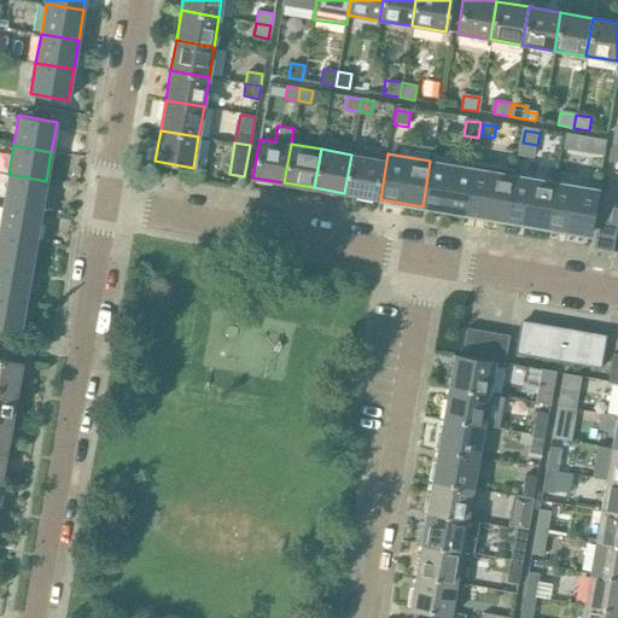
[(351,155),(344,193),(375,198),(382,159),(351,155)]
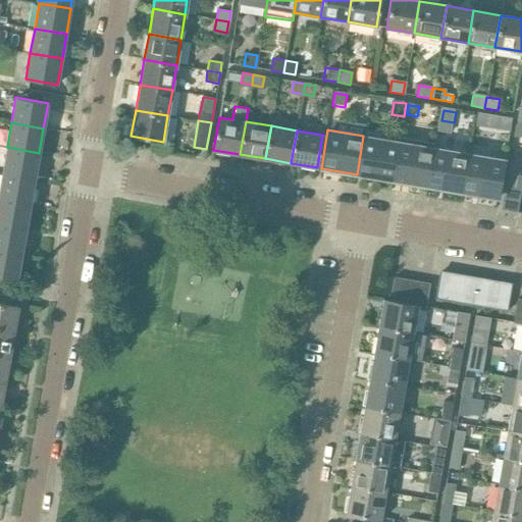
[(357,174),(392,180),(399,137),(364,132),(363,136),(357,174)]
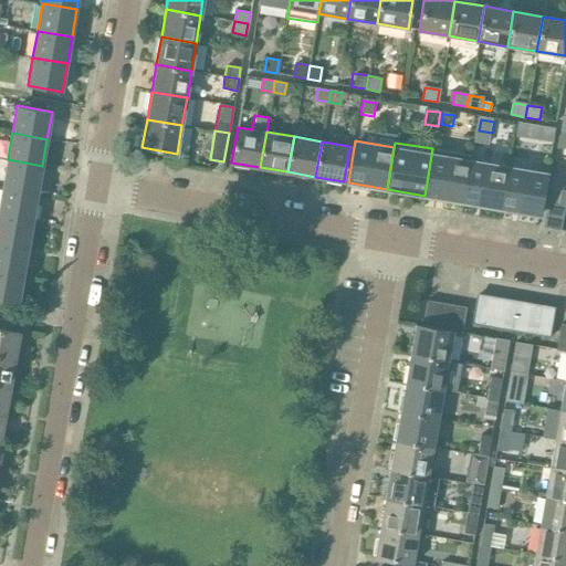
[(425,196),(463,202),(470,160),(471,155),(432,148),(425,196)]
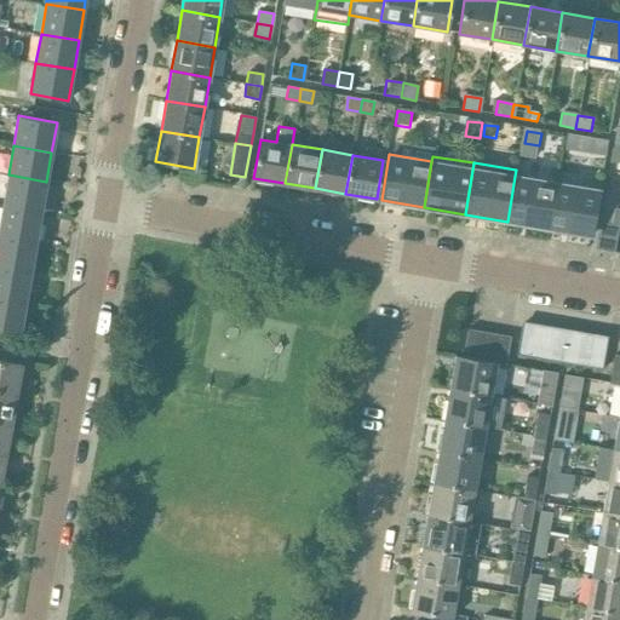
[(41,212),(46,182),(9,174),(4,205),(41,212)]
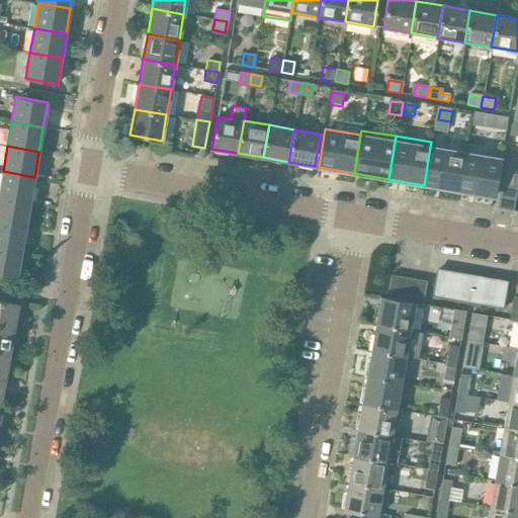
[(464,153),(430,147),(424,185),(458,191),(464,153)]
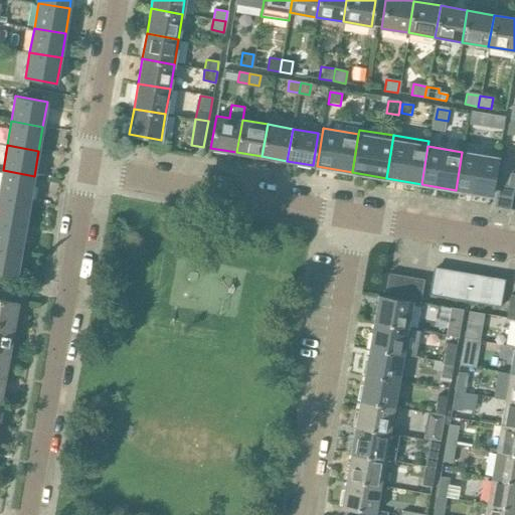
[(497,158),(462,152),(456,190),(491,196),(497,158)]
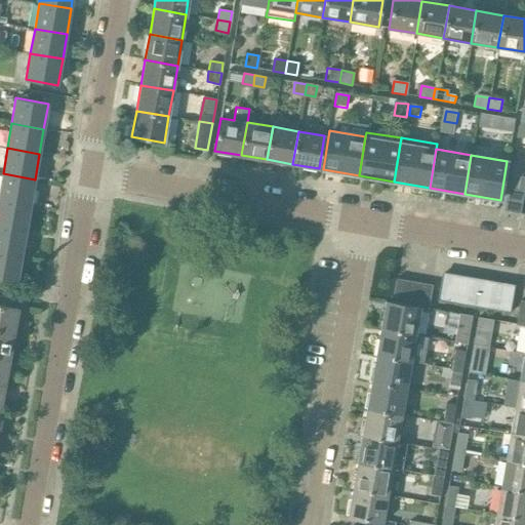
[(511,174),(521,175),(523,162),(513,160),(511,174)]
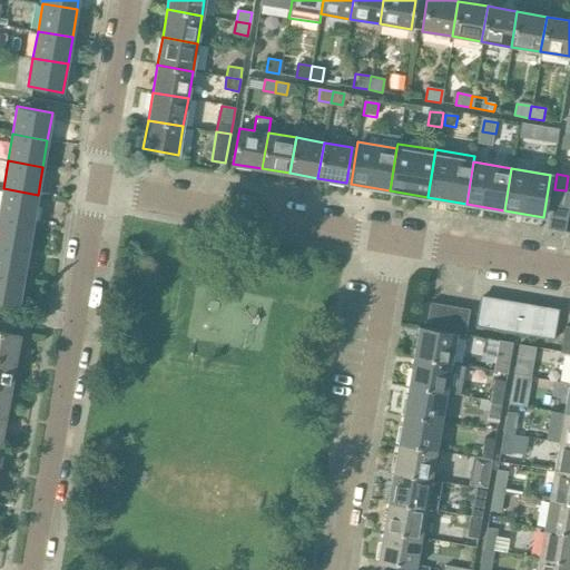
[(0,215),(32,222),(38,195),(3,188),(0,204),(0,215)]
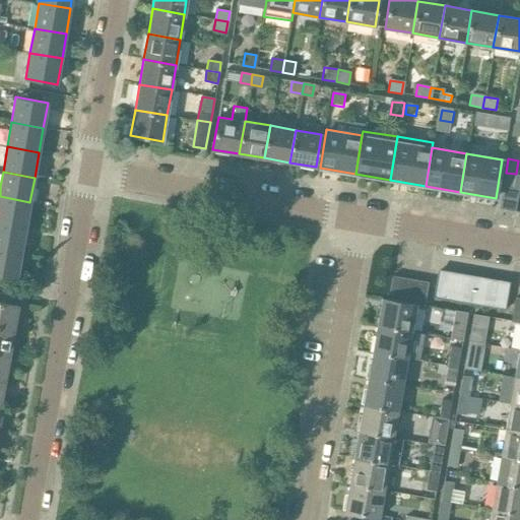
[(516,174),(506,173),(503,187),(513,189),(516,174)]
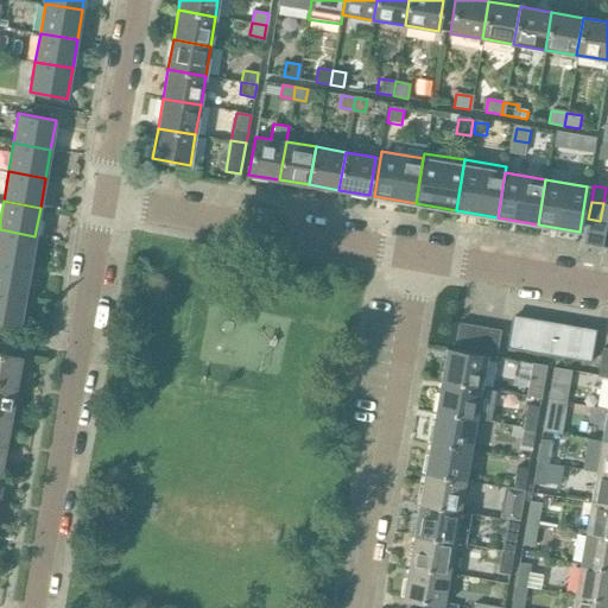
[(0,229),(0,259),(30,265),(35,236),(0,229)]
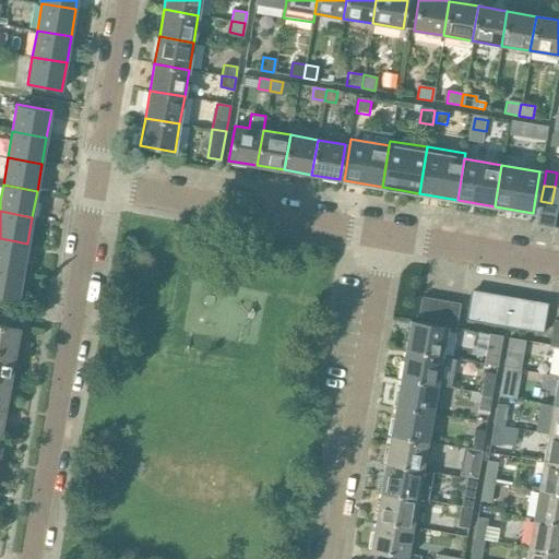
[(0,266),(23,271),(27,244),(0,238),(0,266)]
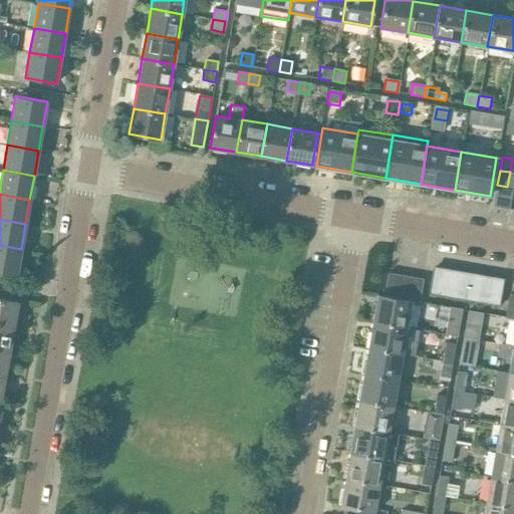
[(0,271),(16,274),(21,249),(0,245),(0,271)]
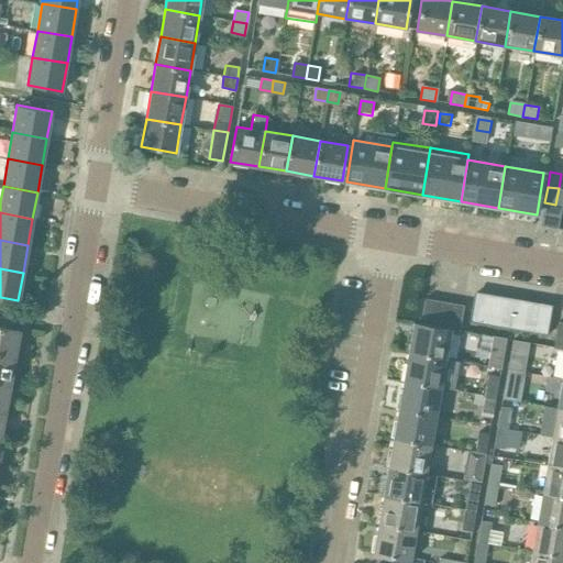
[(550,308),(518,302),(474,295),(470,322),(545,335),(550,308)]
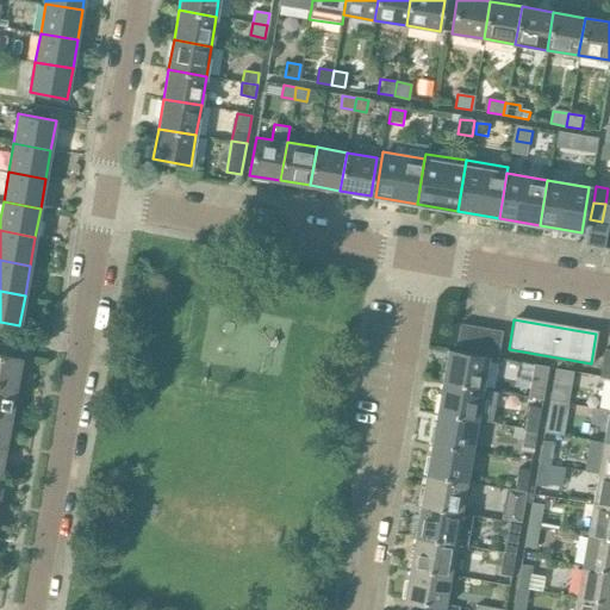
[(474,325),(460,323),(455,352),(468,354),(474,325)]
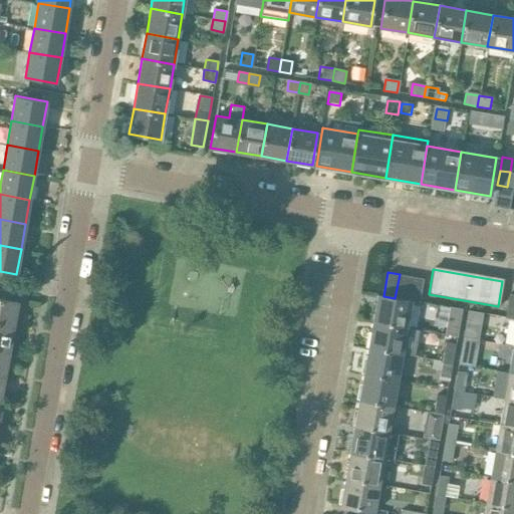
[(411,276),(400,274),(395,298),(407,300),(411,276)]
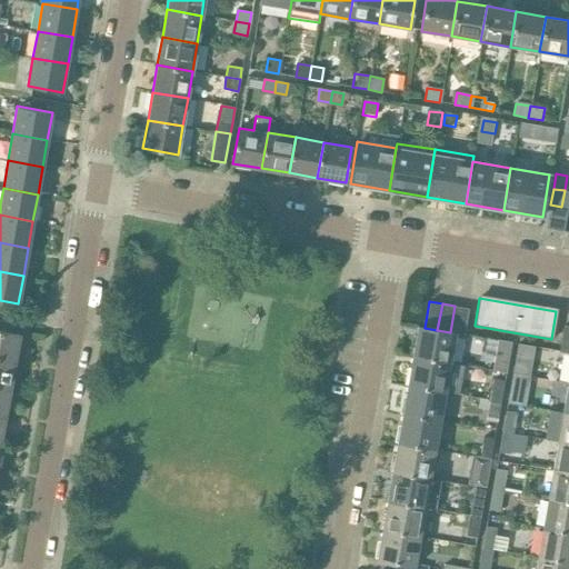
[(417,327),(412,357),(450,363),(456,333),(463,335),(468,308),(455,306),(450,332),(437,330),(425,328),(417,327)]
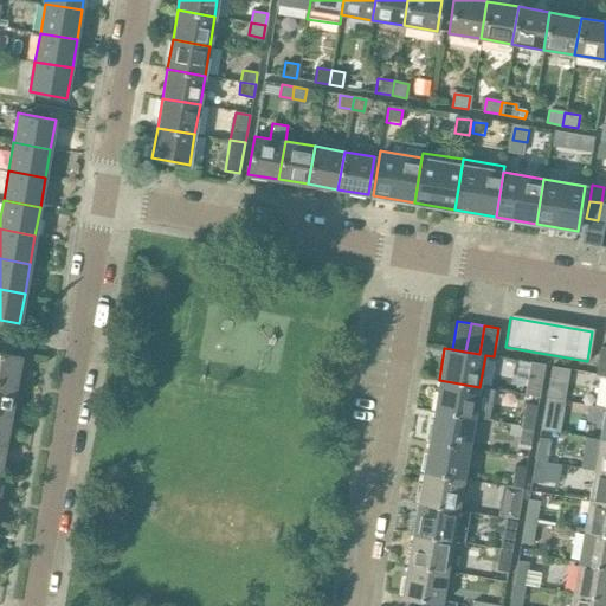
[(605,376),(605,347),(600,346),(595,375),(605,376)]
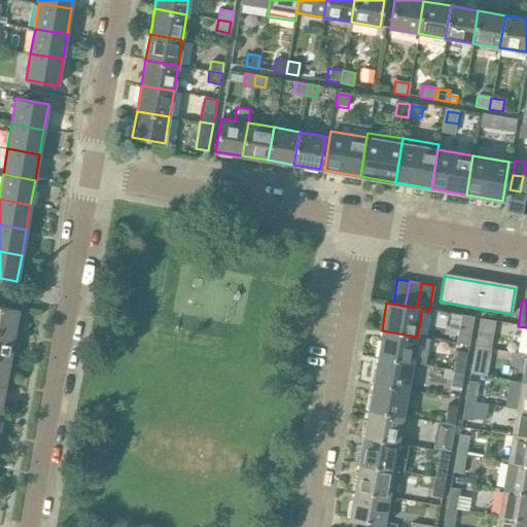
[(0,305),(0,331),(13,334),(19,309),(0,305)]
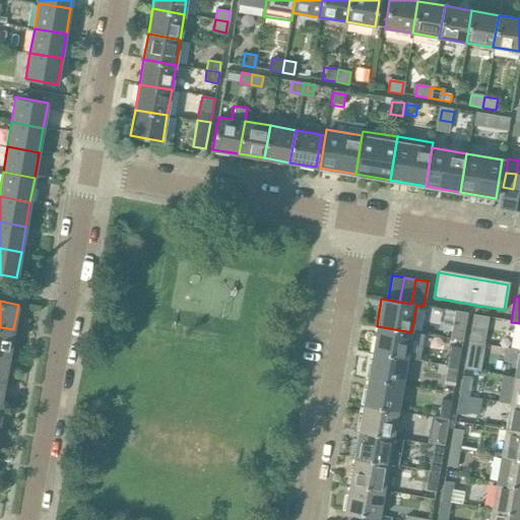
[(452,339),(461,341),(465,323),(456,321),(452,339)]
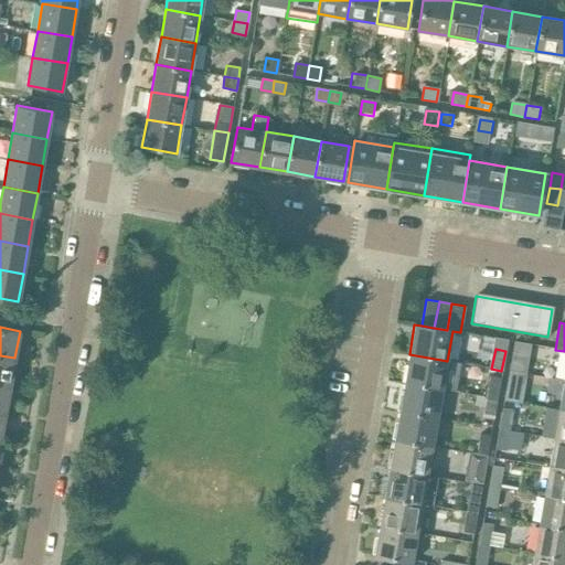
[(509,372),(520,374),(523,354),(512,352),(509,372)]
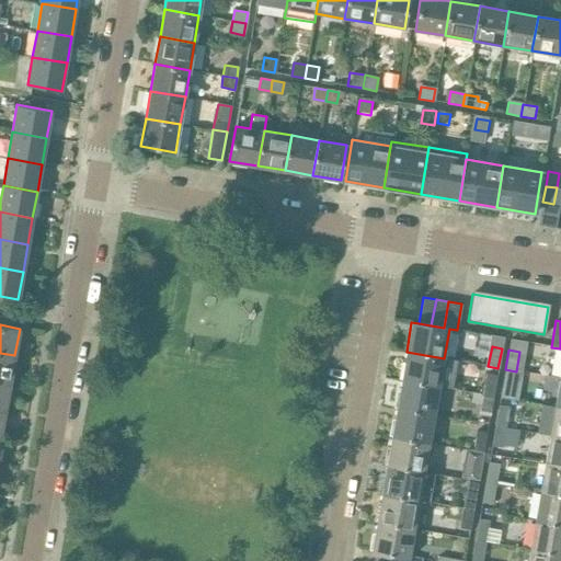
[(407,352),(401,380),(439,387),(444,358),(407,352)]
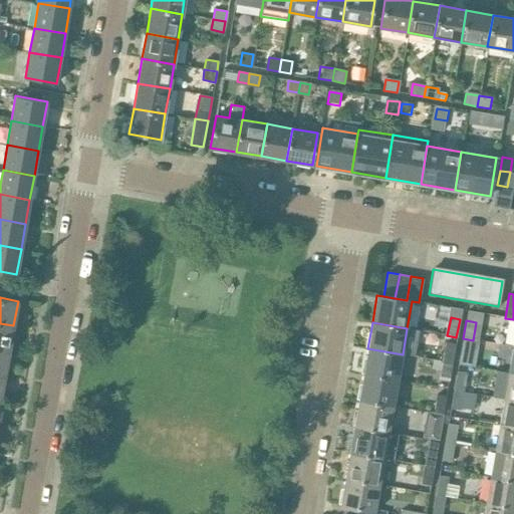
[(0,323),(0,348),(9,350),(13,325),(0,323)]
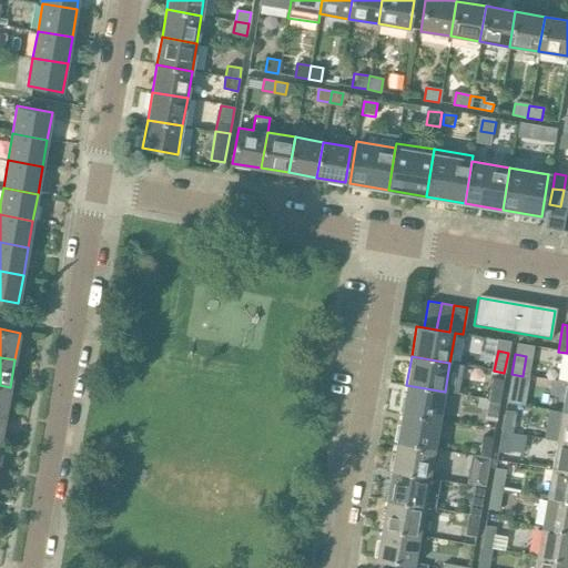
[(523,376),(511,374),(507,394),(519,396),(523,376)]
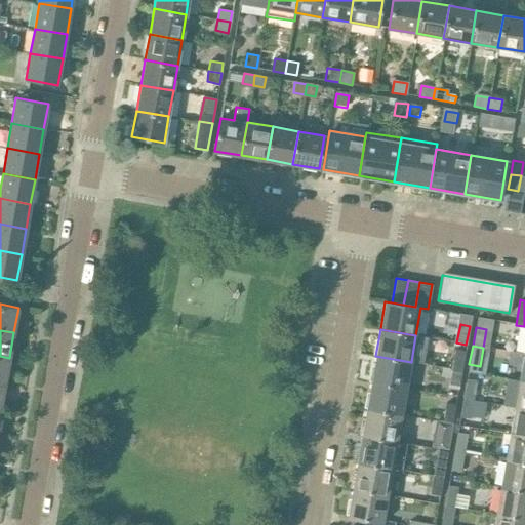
[(452,369),(461,370),(465,353),(455,351),(452,369)]
